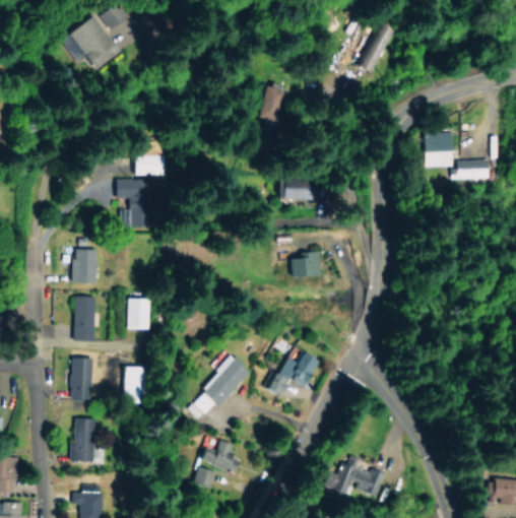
[(69,33),(92,69),(121,50),(106,27),(121,17),(114,7),(99,17),(97,14),(69,33)]
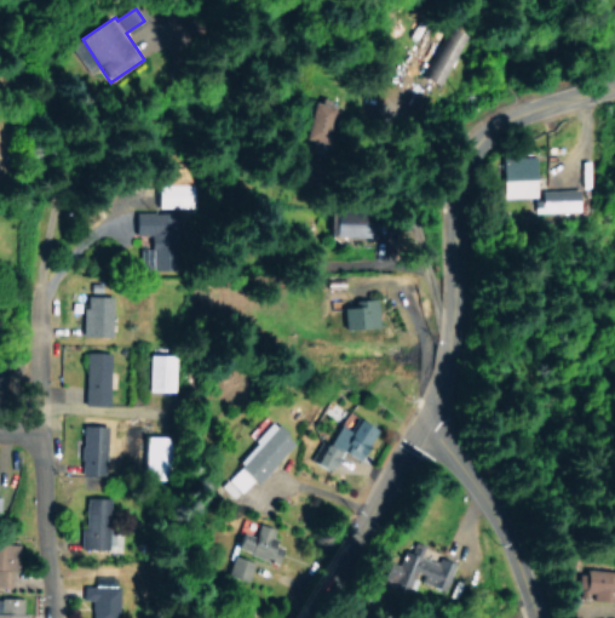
[(329,126),(340,129),(344,109),(314,103),(305,141),(326,144),(329,126)]
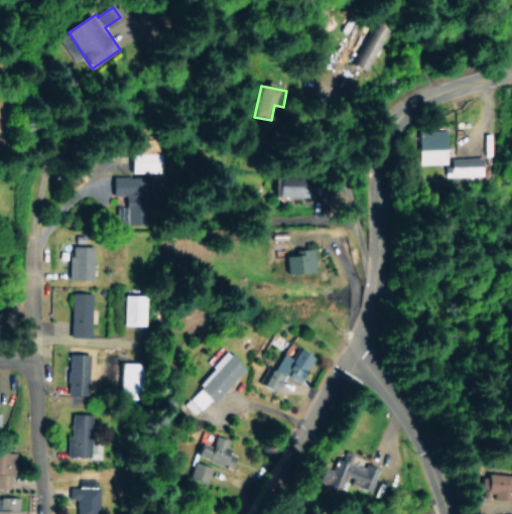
[(421,165),(448,164),(446,131),(420,132),(421,165)]
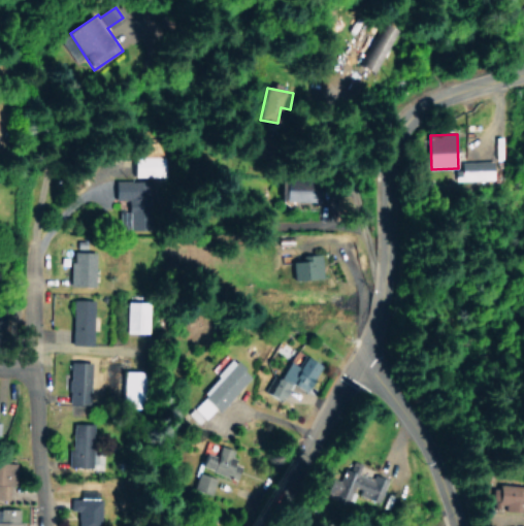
[(166,159),(137,158),(137,176),(166,177),(166,159)]
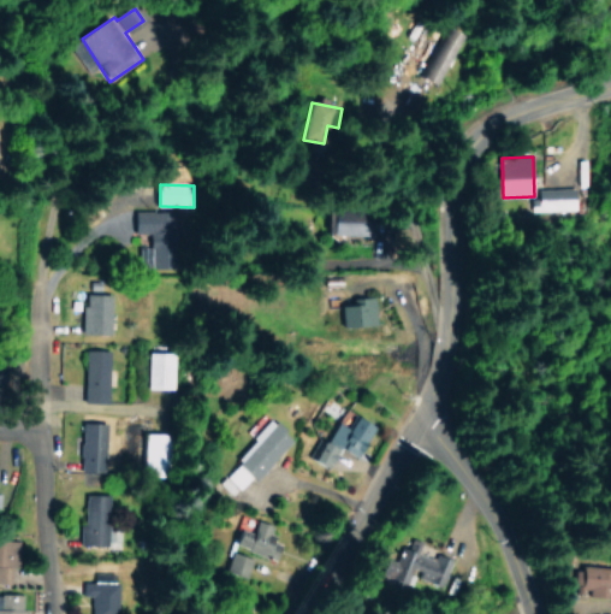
[(539,190),(539,200),(531,200),(532,212),(580,211),(579,189),(539,190)]
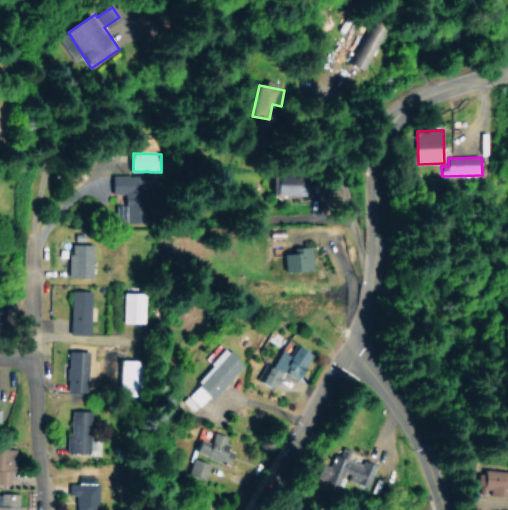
[(278,204),(312,203),(311,182),(277,184),(278,204)]
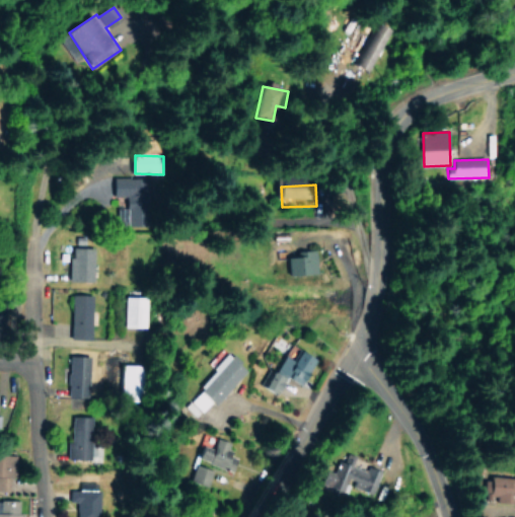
[(71,283),(96,282),(95,248),(70,249),(71,283)]
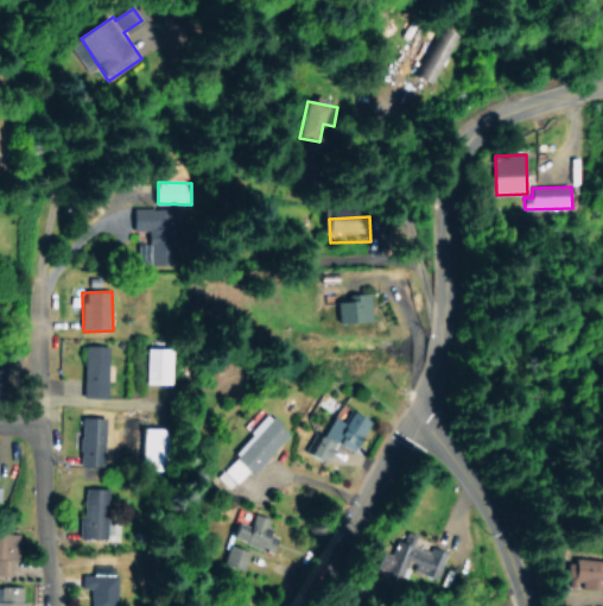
[(354,302),(335,303),(336,323),(372,323),(372,295),(354,296),(354,302)]
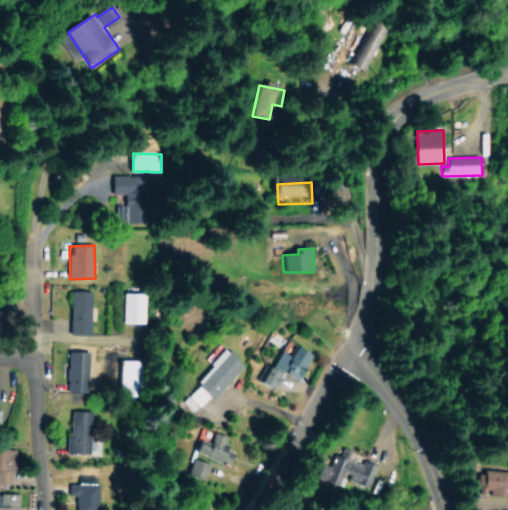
[(90,336),(91,292),(69,291),(68,335),(90,336)]
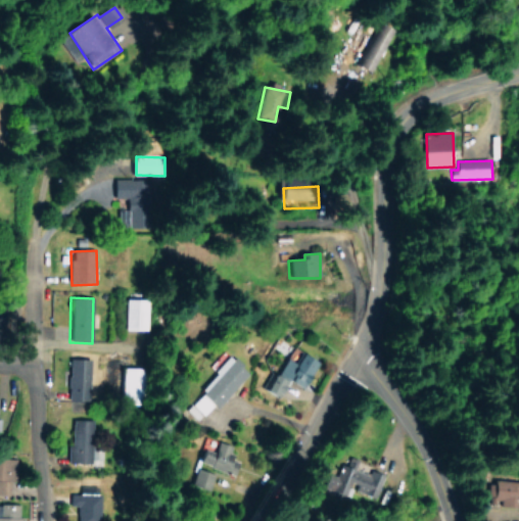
[(152,331),(153,313),(149,313),(149,300),(126,300),(125,331),(152,331)]
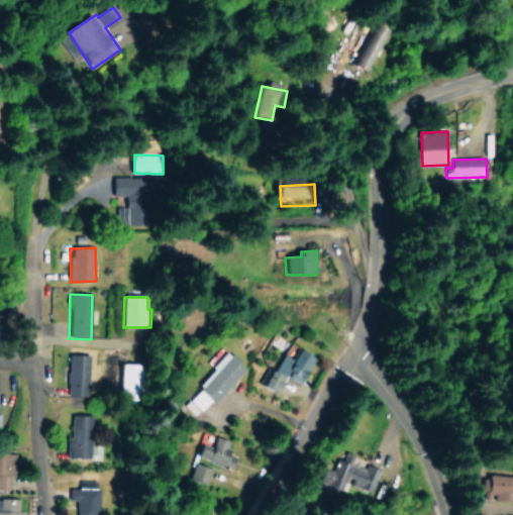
[(303,385),(314,356),(298,350),(294,359),(283,354),(275,373),(303,385)]
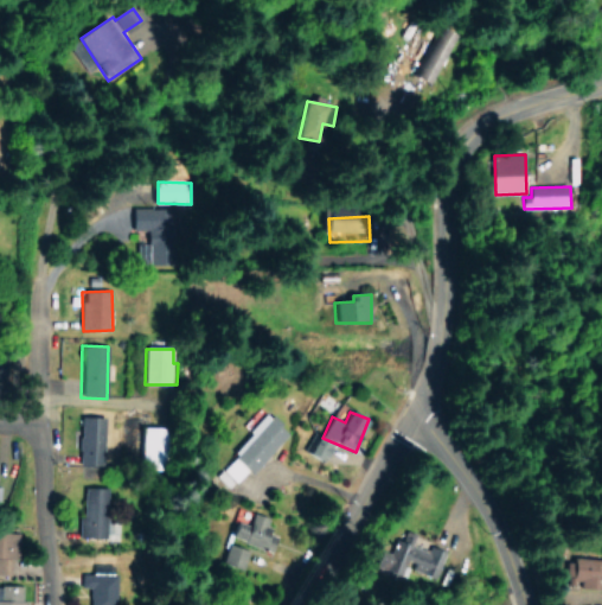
[(288,433),(269,415),(215,475),(234,492),(288,433)]
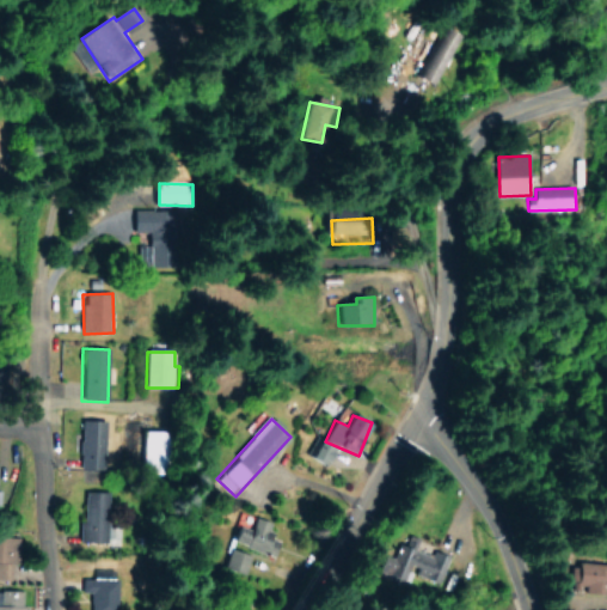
[(108,421),(81,420),(81,463),(106,464),(108,421)]
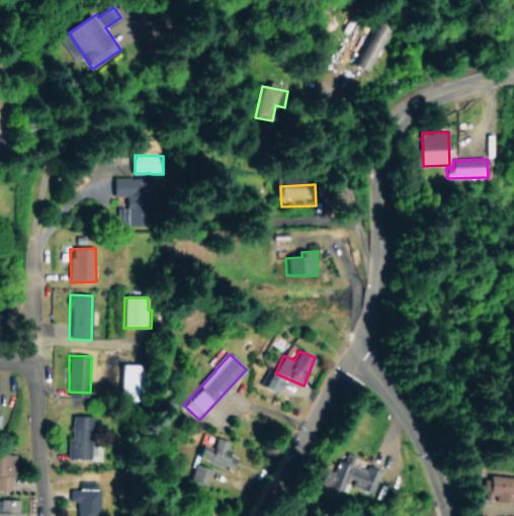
[(123,366),(124,394),(142,393),(142,365),(123,366)]
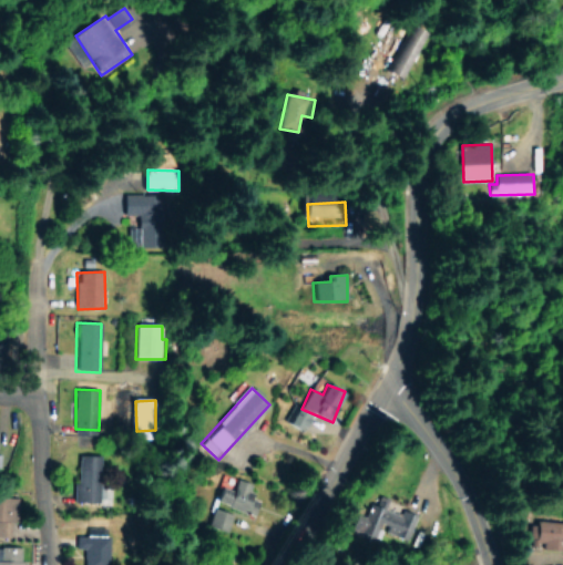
[(313,414),(295,404),(284,423),(302,433),(313,414)]
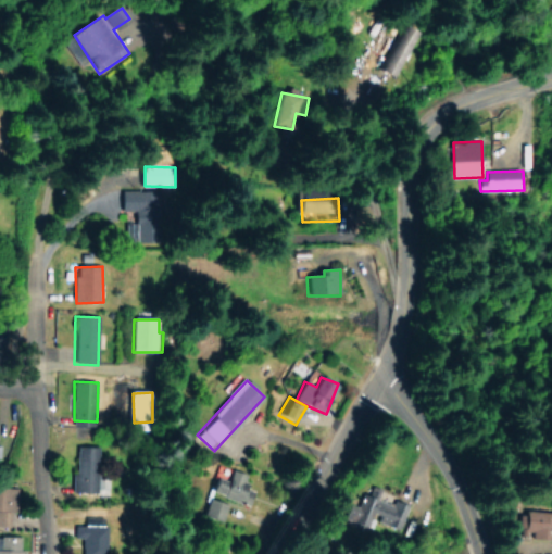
[(99,493),(100,447),(76,447),(75,493),(99,493)]
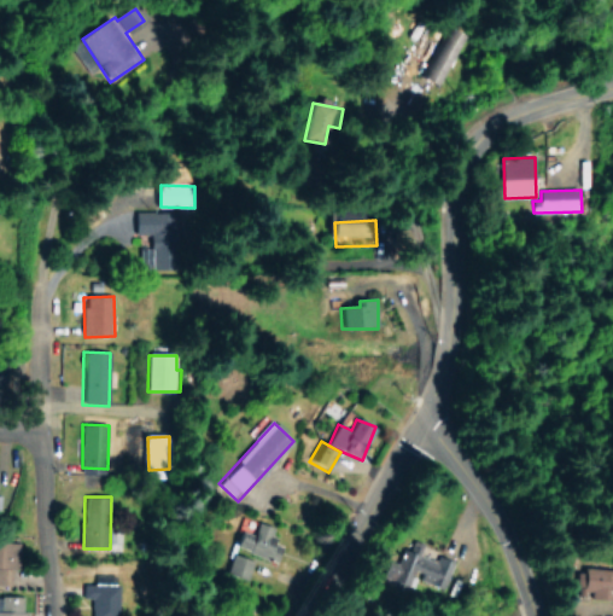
[(240,532),(234,548),(276,563),(286,533),(258,523),(255,536),(240,532)]
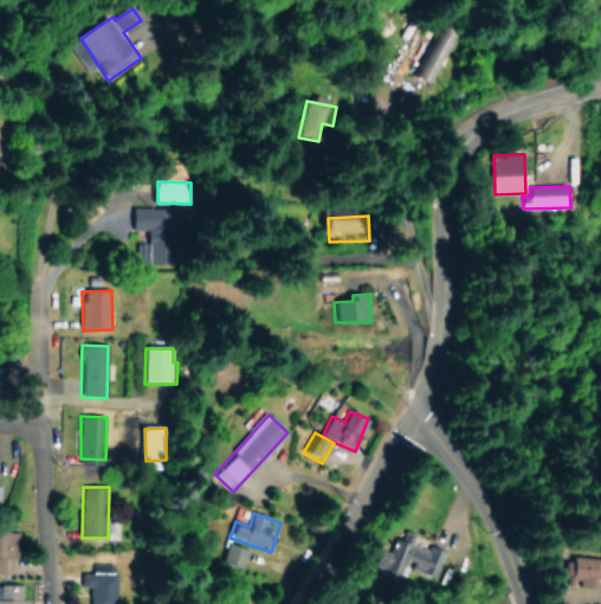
[(0,532),(0,574),(14,576),(15,533),(0,532)]
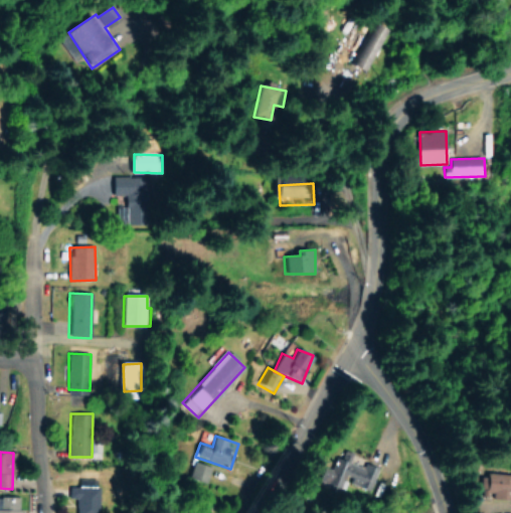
[(374,491),(380,468),(366,464),(365,468),(351,464),(354,454),(347,452),(344,461),(337,459),(334,471),(321,467),(317,482),(347,490),(348,484),(374,491)]
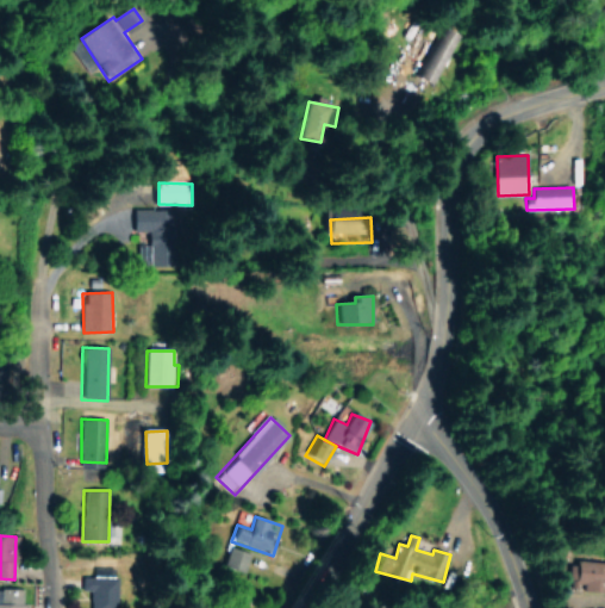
[(247,574),(253,554),(231,547),(225,566),(247,574)]
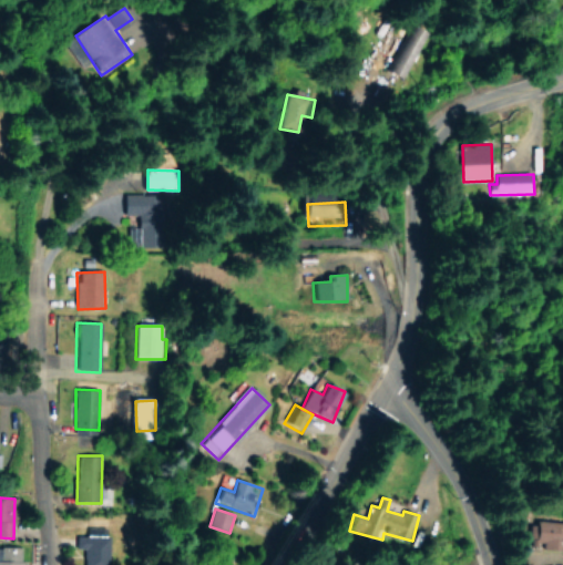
[(111,564),(110,536),(77,537),(77,550),(85,550),(85,564),(111,564)]
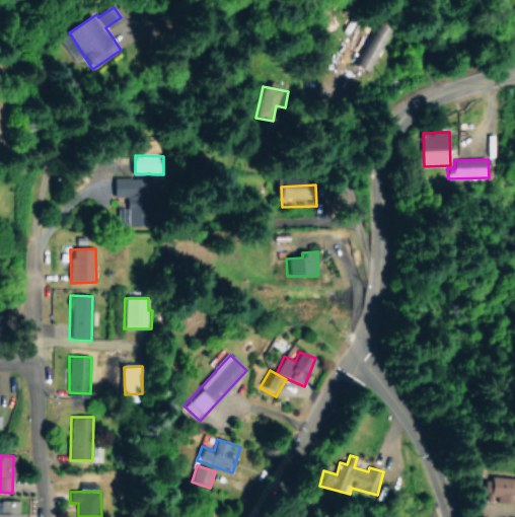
[(19,501),(0,500),(0,516),(22,516),(22,513),(19,513),(19,501)]
